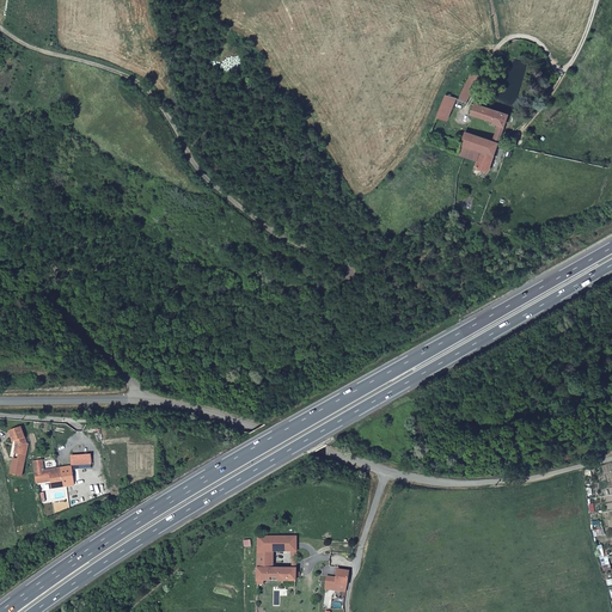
[(473,75),(460,101),(467,103),(479,78),(473,75)]
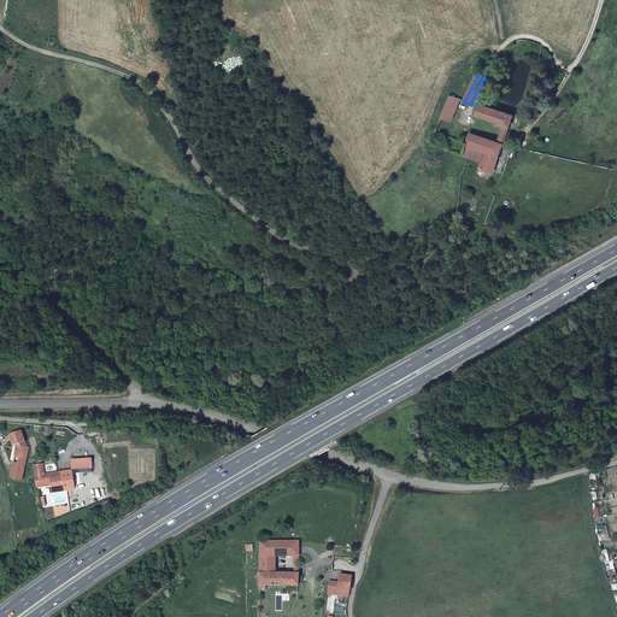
[(460,100),(451,97),(442,118),(452,122),(460,100)]
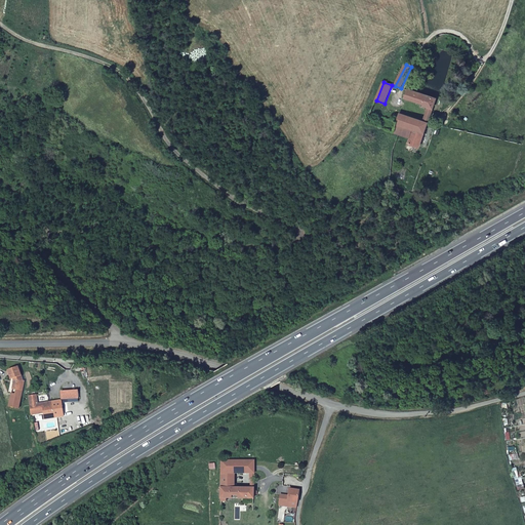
[(423,133),(428,123),(432,112),(436,98),(426,95),(427,93),(423,92),(423,93),(420,93),(421,90),(415,88),(414,91),(409,90),(406,98),(425,105),(423,107),(428,109),(426,117),(419,116),(417,120),(400,115),(397,125),(423,133)]
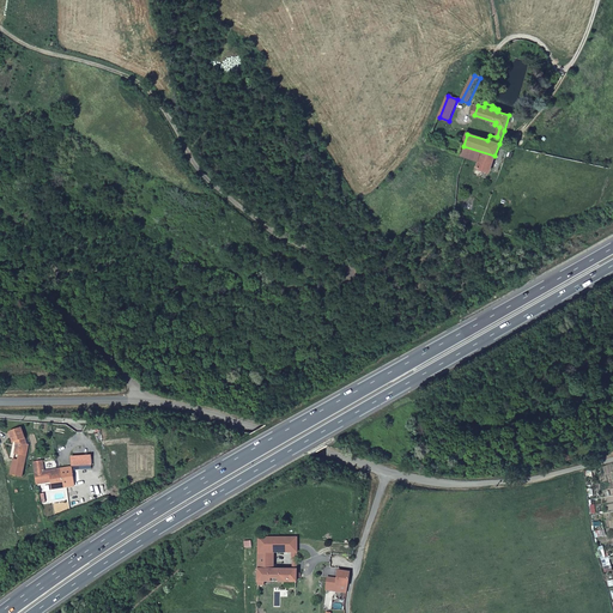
[(492,167),(480,162),(478,170),(490,174),(492,167)]
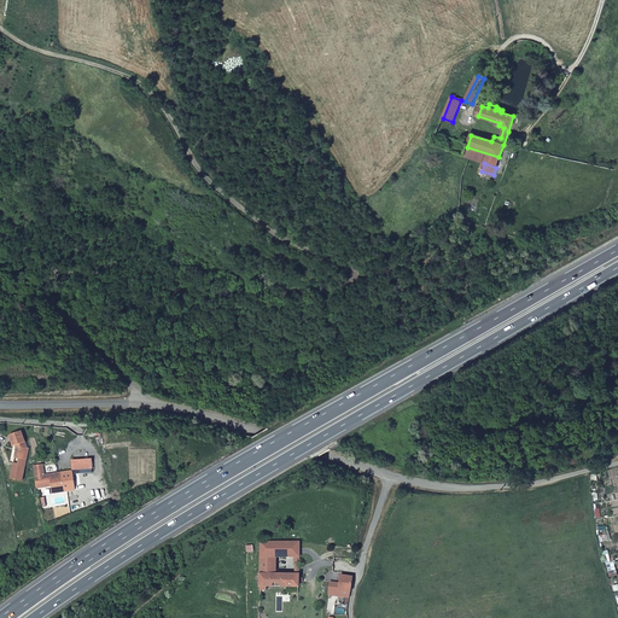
[(18,460),(22,461),(22,456),(25,456),(27,449),(19,432),(7,438),(12,448),(15,447),(16,450),(15,460),(18,460)]
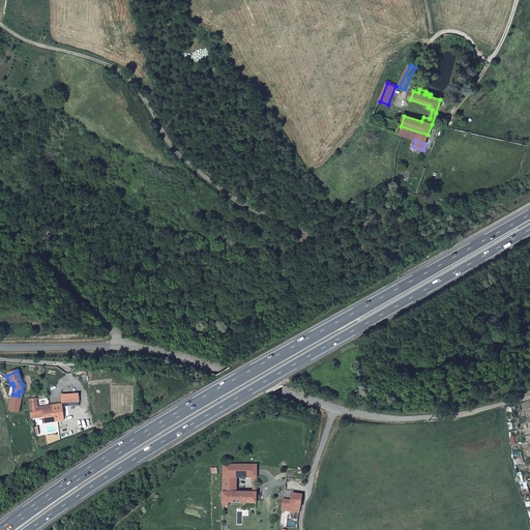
[(19,391),(19,395),(16,394),(15,400),(22,401),(24,385),(23,385),(22,391),(19,391)]
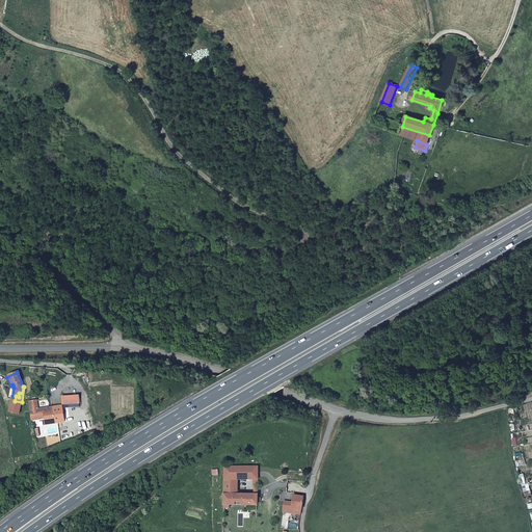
[(62,403),(78,402),(78,394),(61,396),(62,403)]
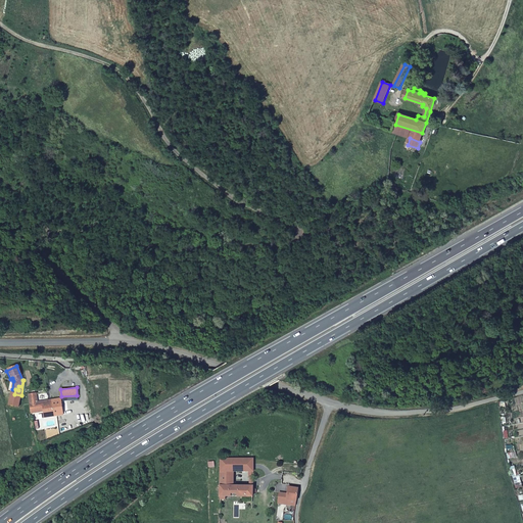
[(33,414),(45,412),(46,418),(64,415),(61,398),(60,397),(38,400),(37,393),(29,394),(30,398),(31,403),(32,412),(33,414)]
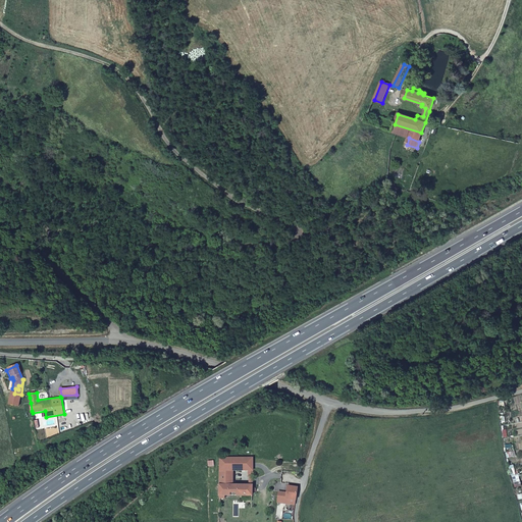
[(14,394),(11,394),(9,407),(19,408),(21,395),(14,394)]
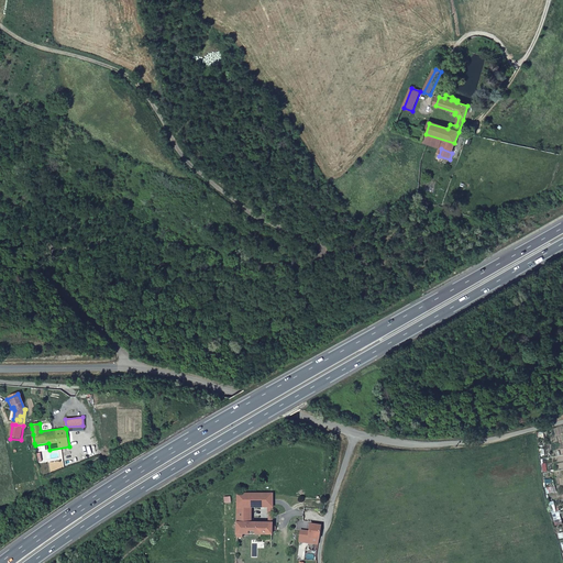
[(235,534),(241,534),(273,537),(274,525),(257,525),(257,508),(274,510),(274,518),(279,519),(280,506),(274,505),(274,496),(235,493),(235,534)]
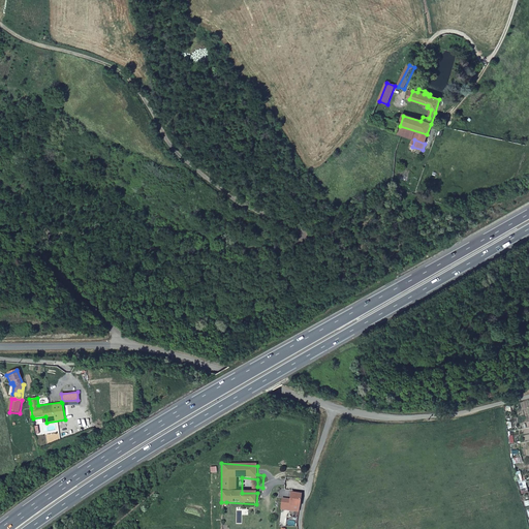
[(292,493),(290,510),(299,512),(300,503),(302,495),(292,493)]
